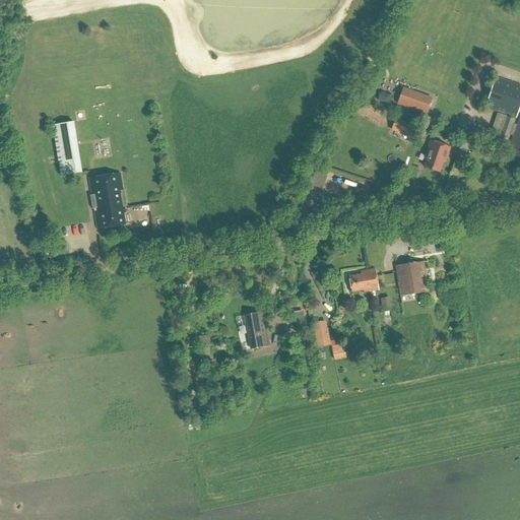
[(519,85),(495,77),(484,108),(498,113),(498,114),(493,130),(501,133),(498,141),(507,144),(510,133),(514,134),(507,154),(511,155),(509,159),(510,159),(519,163),(519,118),(519,120),(516,119),(519,107),(519,85)]
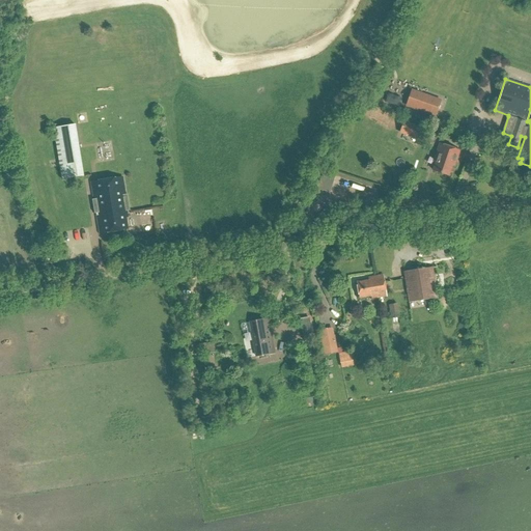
[(406,106),(436,117),(442,100),(412,89),(406,106)]
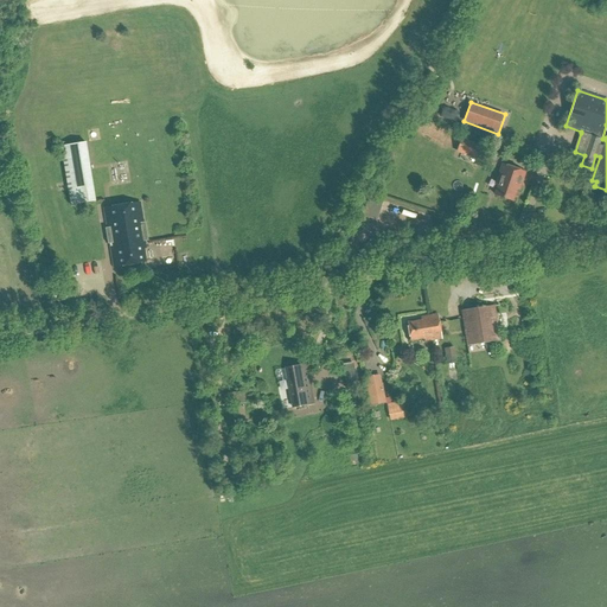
[(446,116),(443,126),(462,128),(464,120),(446,116)]
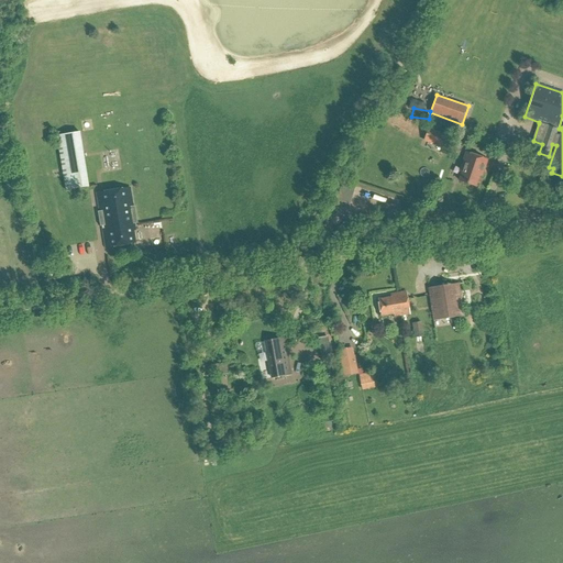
[(428,130),(423,141),(440,146),(444,136),(428,130)]
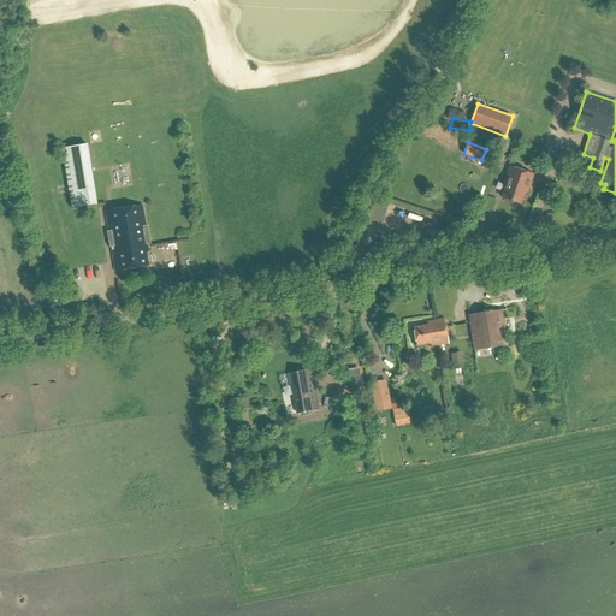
[(87,144),(63,149),(72,208),(96,205),(87,144)]
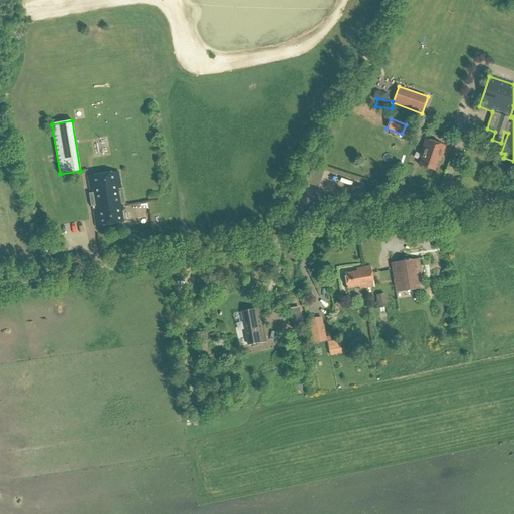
[(419,165),(434,170),(437,160),(439,161),(444,147),(426,140),(422,150),(424,151),(419,165)]
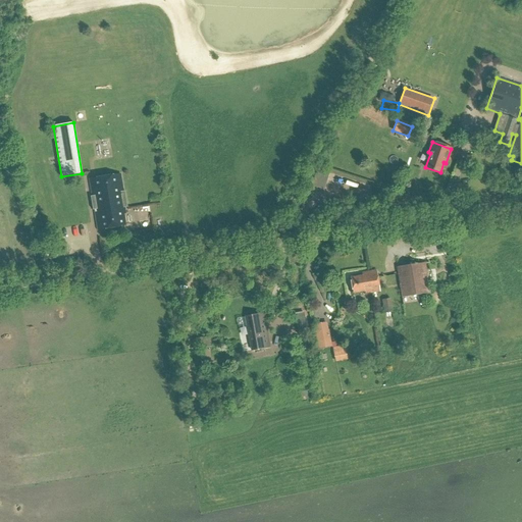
[(328,179),(329,172),(316,168),(314,174),(328,179)]
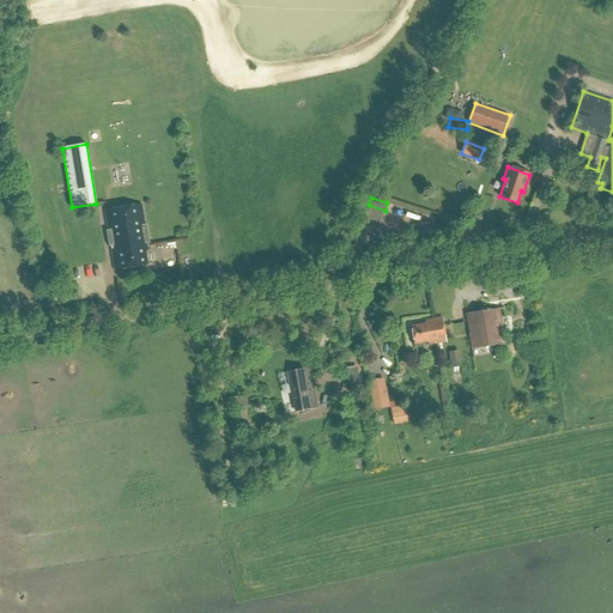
[(141,205),(104,211),(108,231),(107,231),(109,247),(110,247),(115,271),(147,265),(145,252),(147,252),(146,244),(150,243),(146,225),(145,225),(141,205)]
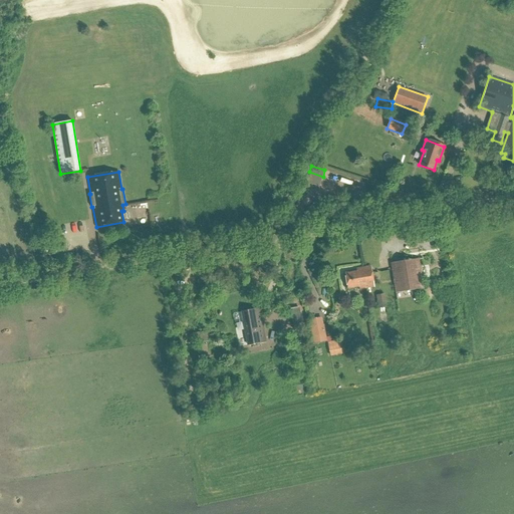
[(391,263),(395,292),(424,288),(419,258),(391,263)]
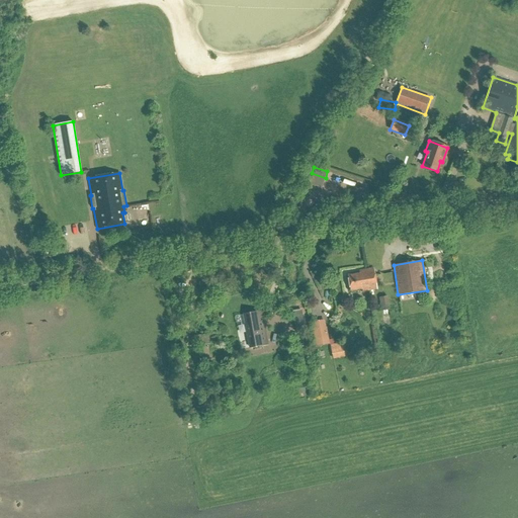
[(366,284),(367,290),(377,289),(373,268),(365,269),(368,284),(366,284)]
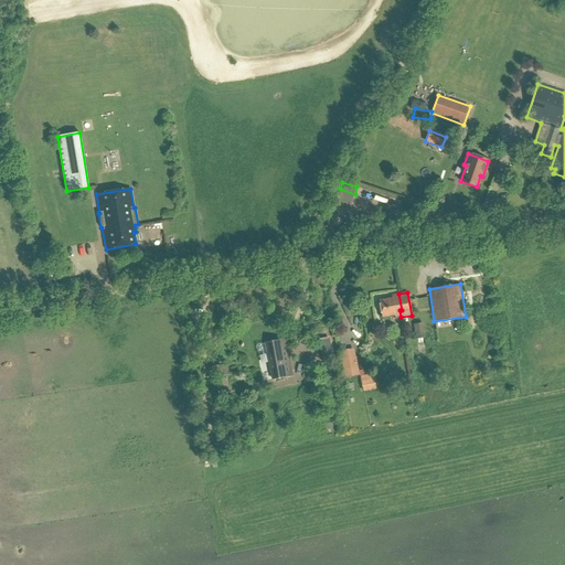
[(395,315),(395,318),(401,317),(400,310),(402,310),(398,294),(392,296),(392,298),(379,300),(382,317),(395,315)]
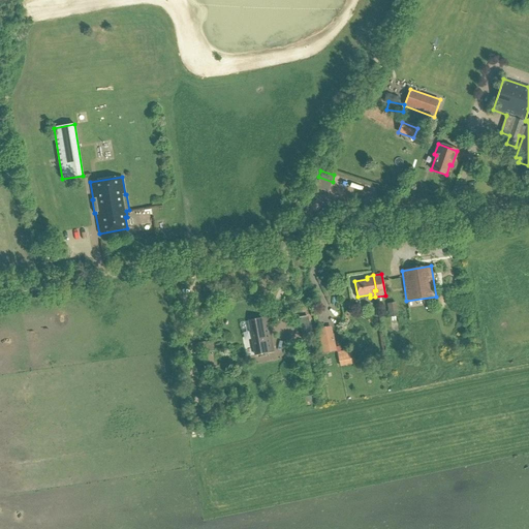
[(392,317),(392,320),(397,320),(396,316),(398,316),(396,303),(387,304),(390,317),(392,317)]
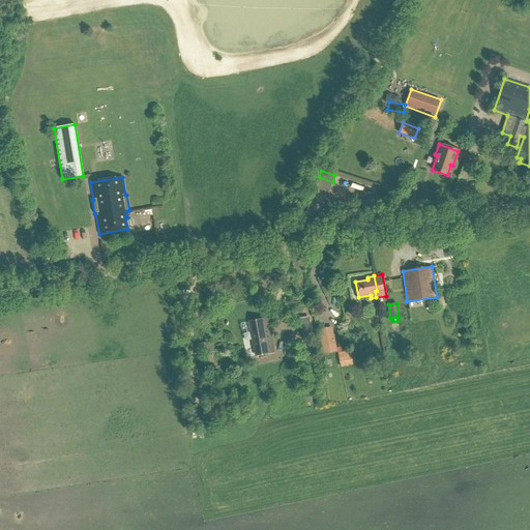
[(249,322),(256,356),(273,353),(267,319),(249,322)]
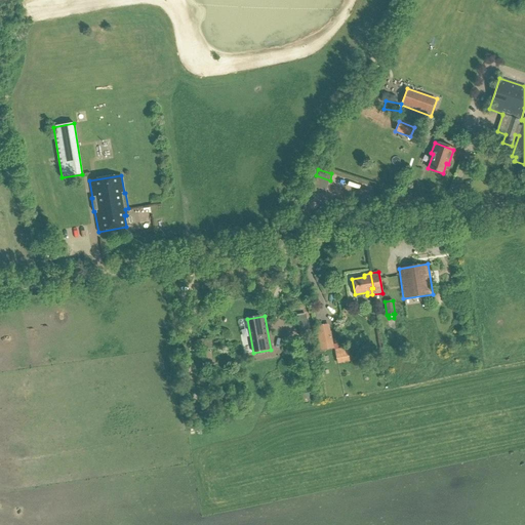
[(328,324),(316,326),(320,351),(333,349),(328,324)]
